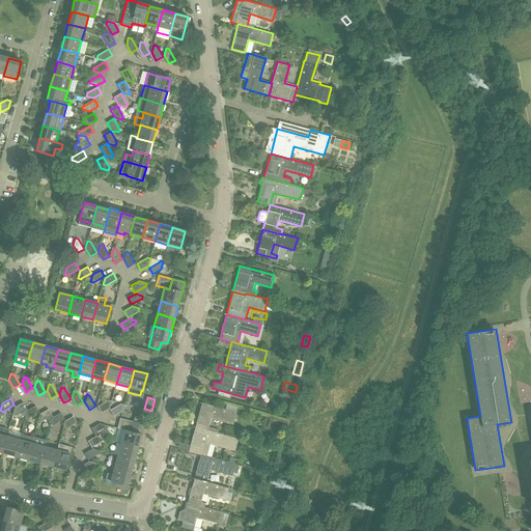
[(109,409),(111,401),(108,400),(98,407),(102,413),(109,409)]
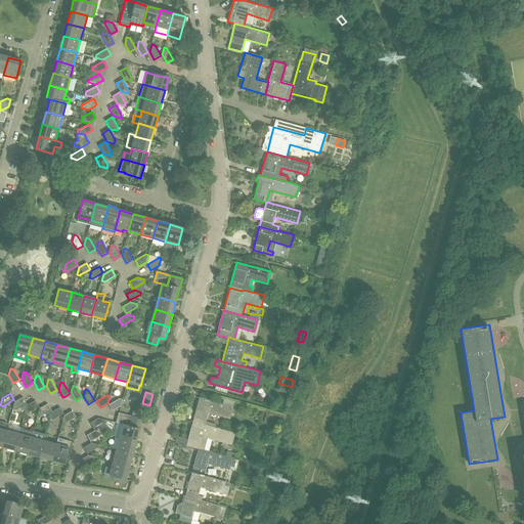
[(16,409),(27,403),(23,397),(14,401),(13,408),(16,409)]
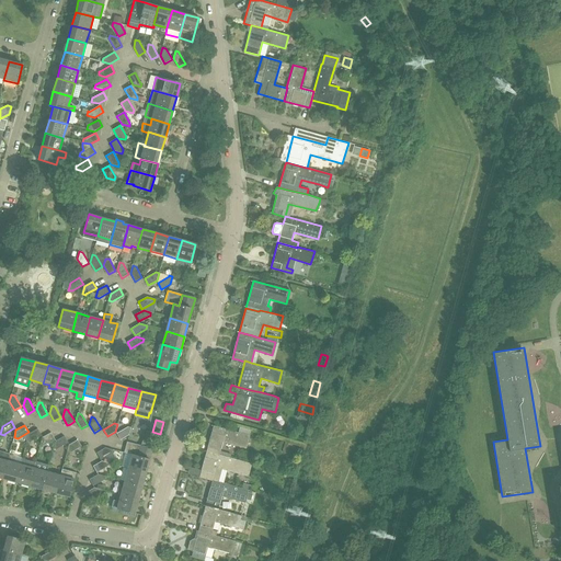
[(128,435),(130,427),(127,426),(116,433),(121,439),(128,435)]
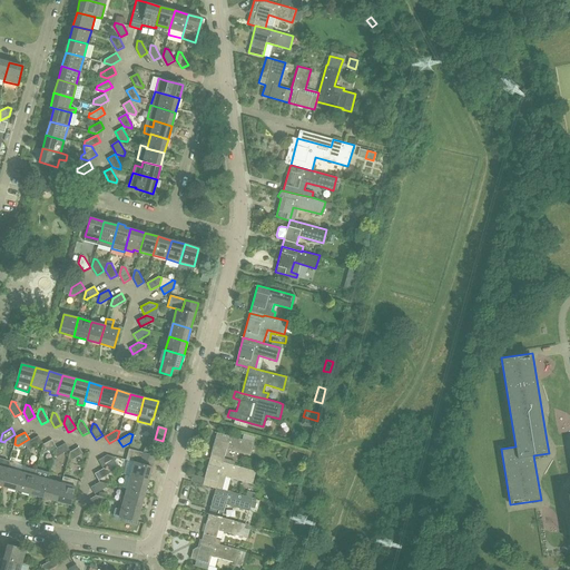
[(209,459),(223,463),(228,464),(229,460),(224,459),(226,450),(251,455),(254,443),(217,433),(209,459)]
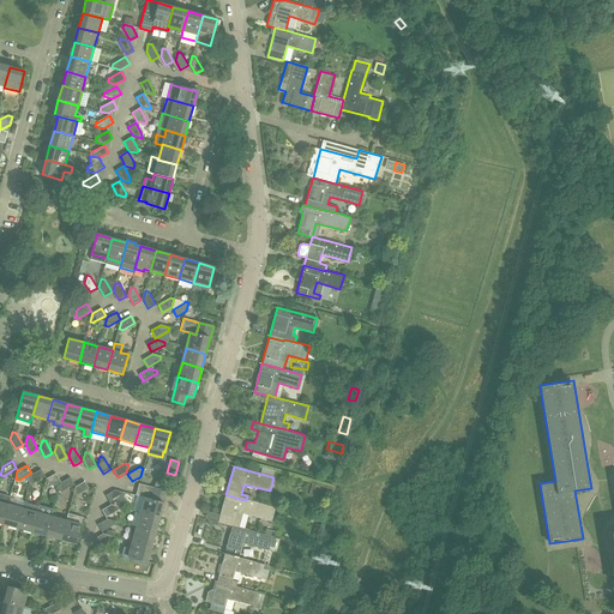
[(34,483),(46,476),(41,469),(31,475),(30,482),(34,483)]
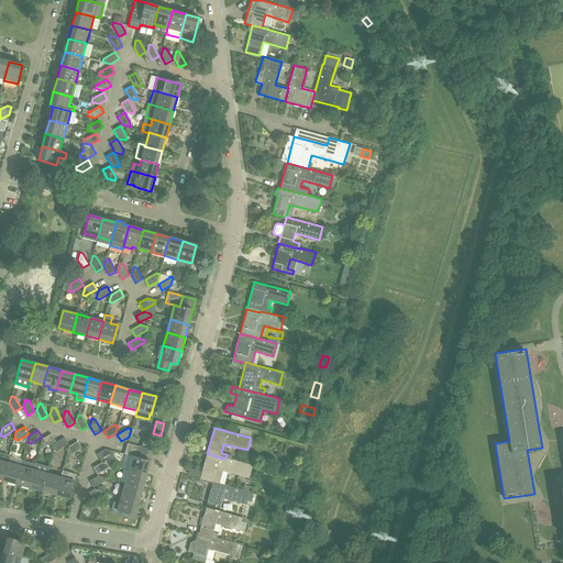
[(44,446),(55,440),(51,433),(42,439),(41,446),(44,448),(44,446)]
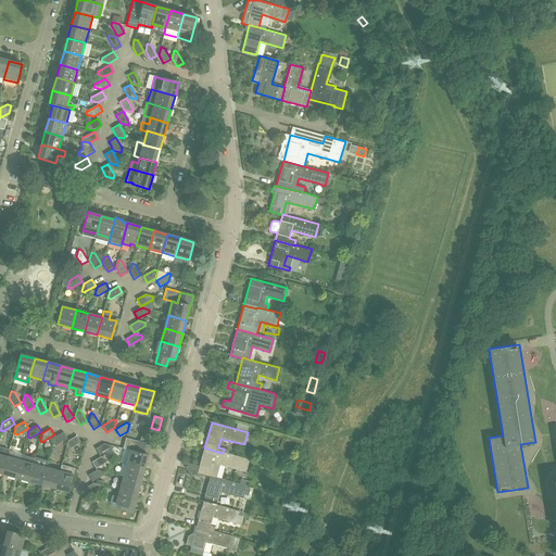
[(57,445),(67,439),(64,432),(55,437),(53,444),(57,445)]
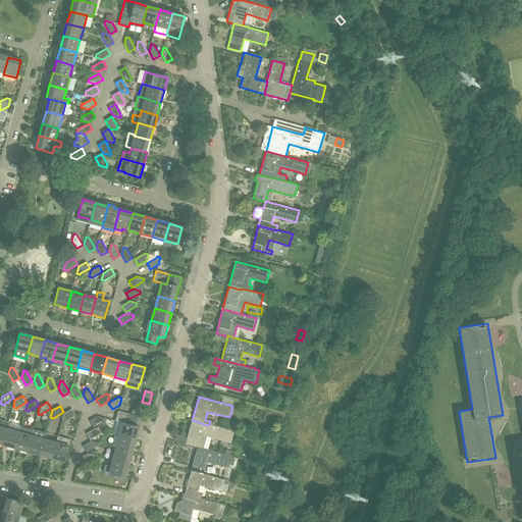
[(123,423),(119,436),(136,440),(142,418),(144,411),(133,408),(131,415),(128,425),(123,423)]
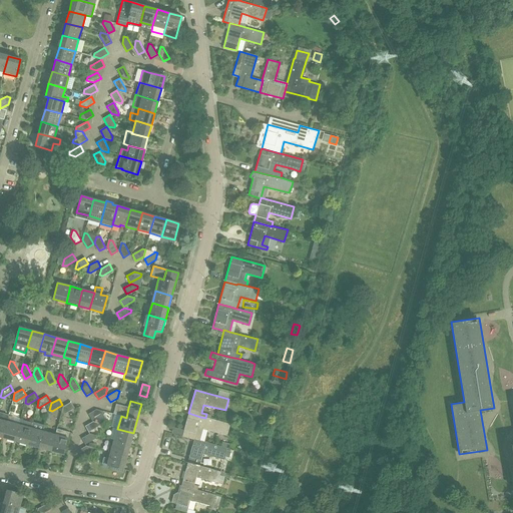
[(61,413),(64,414),(74,408),(71,402),(63,407),(61,413)]
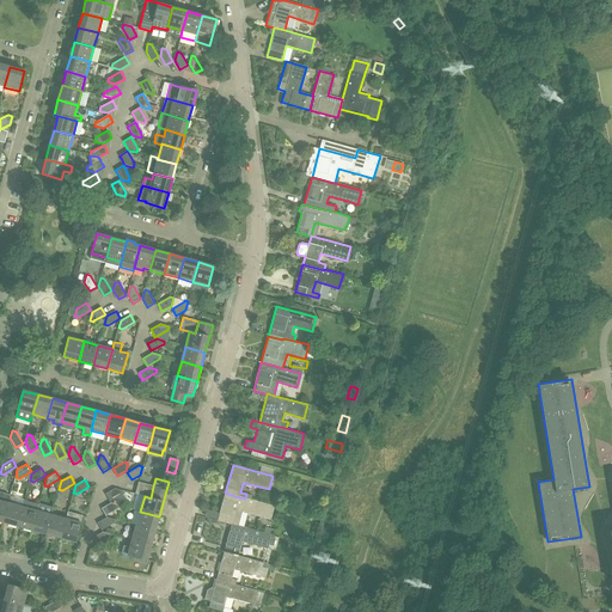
[(153,487),(139,482),(135,494),(145,496),(151,499),(153,487)]
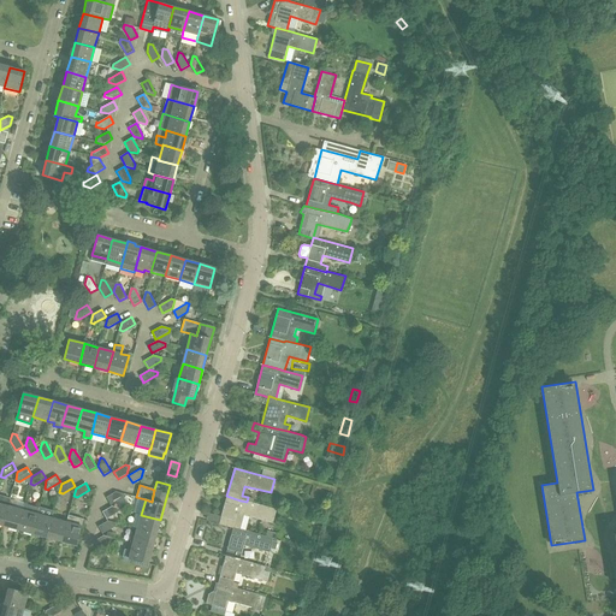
[(123,498),(124,493),(116,491),(106,497),(111,504),(123,498)]
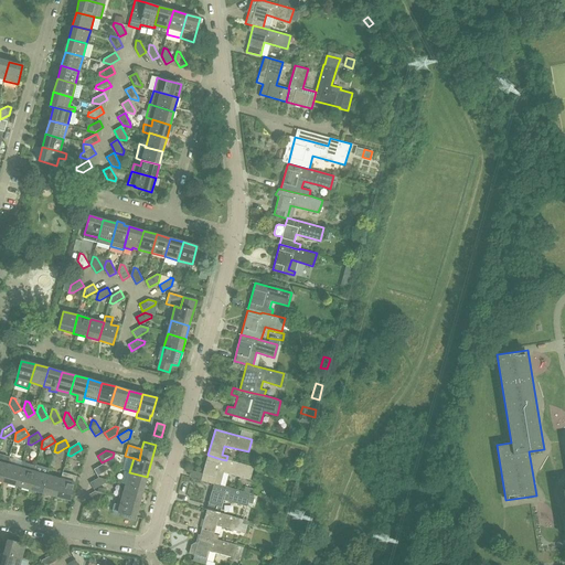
[(0,454),(0,481),(2,482),(9,458),(9,456),(0,454)]
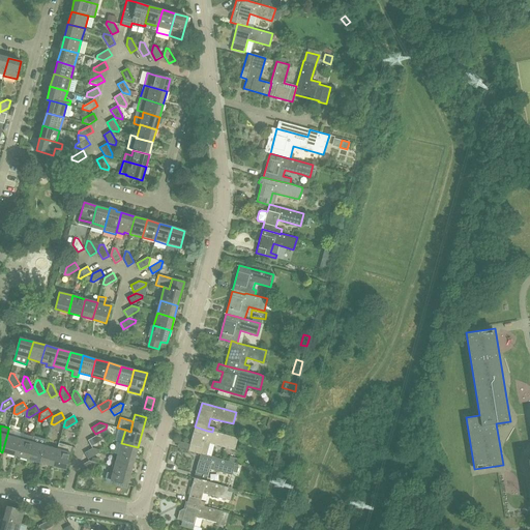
[(177,447),(188,450),(188,451),(200,454),(201,454),(201,453),(204,442),(235,450),(238,439),(212,432),(207,431),(195,427),(190,444),(179,441),(177,447)]
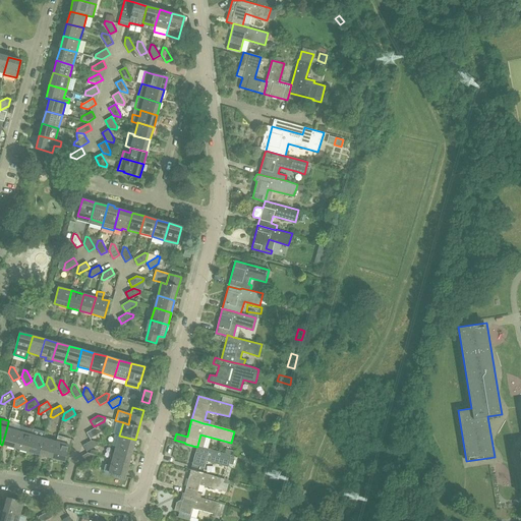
[(8,422),(2,445),(14,449),(19,431),(18,431),(12,430),(14,423),(8,422)]
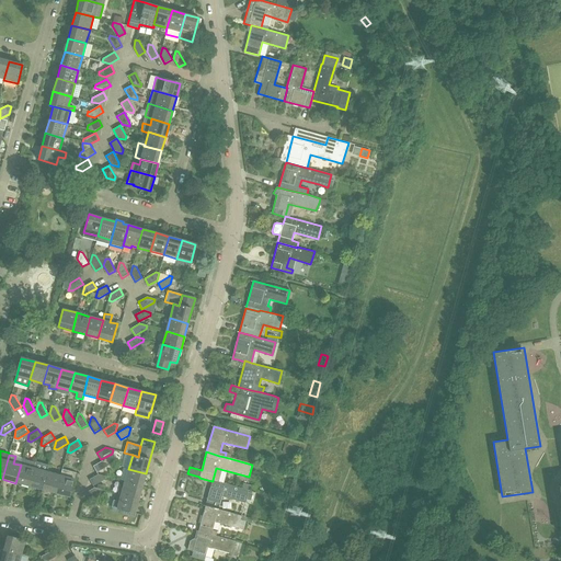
[(21,465),(15,483),(29,487),(34,469),(35,462),(22,458),(20,465),(21,465)]
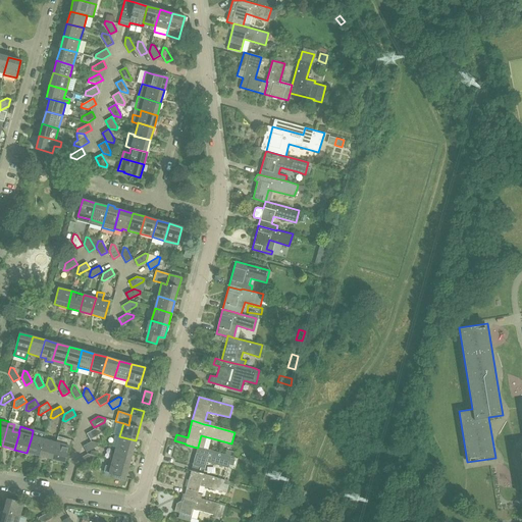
[(101,433),(101,430),(95,428),(87,433),(90,439),(100,433),(101,433)]
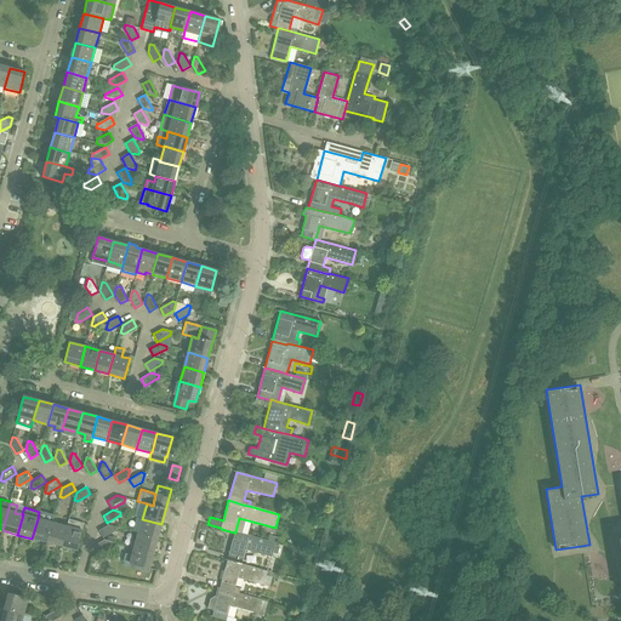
[(67,527),(62,547),(77,551),(81,531),(84,523),(68,518),(66,527),(67,527)]
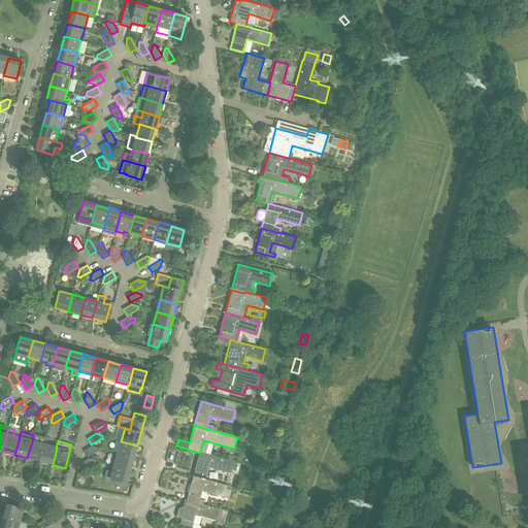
[(32,441),(27,458),(39,461),(44,444),(32,441)]
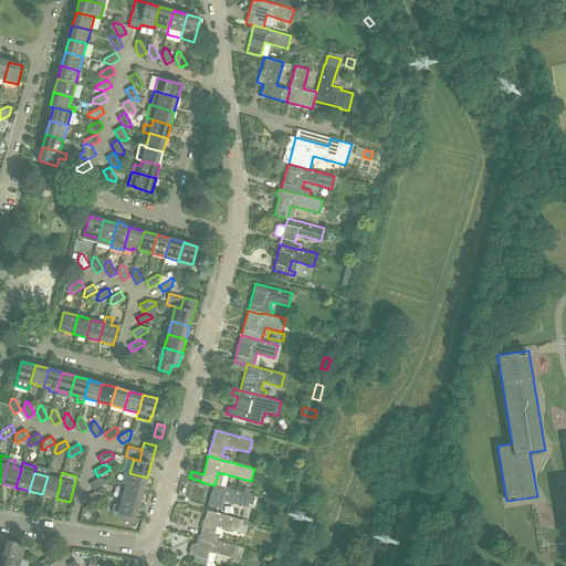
[(129,473),(126,486),(144,491),(147,478),(129,473)]
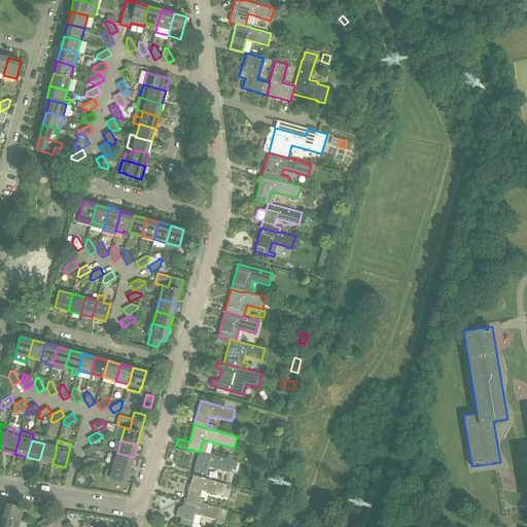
[(44,444),(39,460),(53,464),(57,447),(56,447),(44,444)]
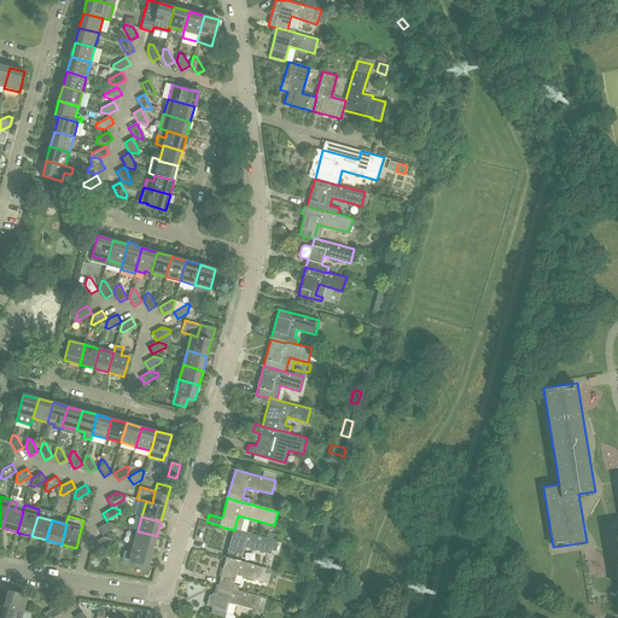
[(115,529),(116,524),(108,523),(98,528),(103,535),(115,529)]
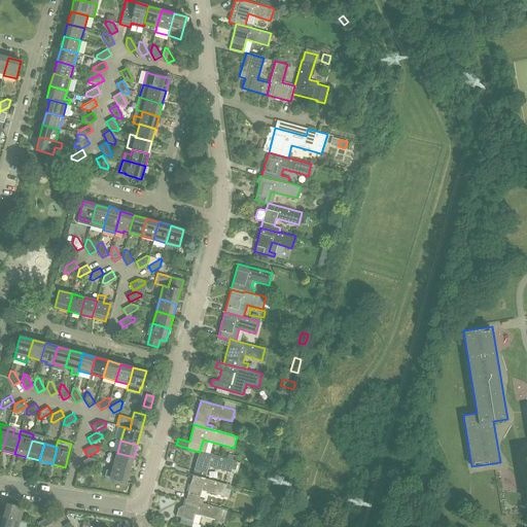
[(199,452),(192,476),(205,479),(208,480),(209,476),(206,475),(209,466),(231,472),(232,469),(234,462),(234,461),(226,459),(200,451),(200,452),(199,452)]
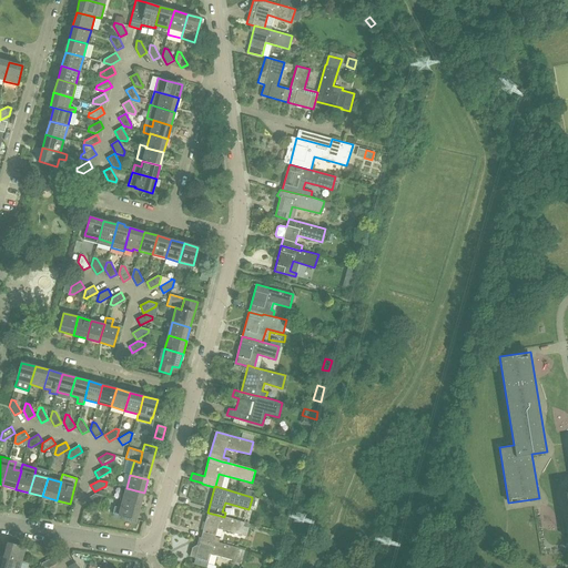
[(120,499),(119,501),(140,507),(144,493),(127,488),(123,500),(120,499)]
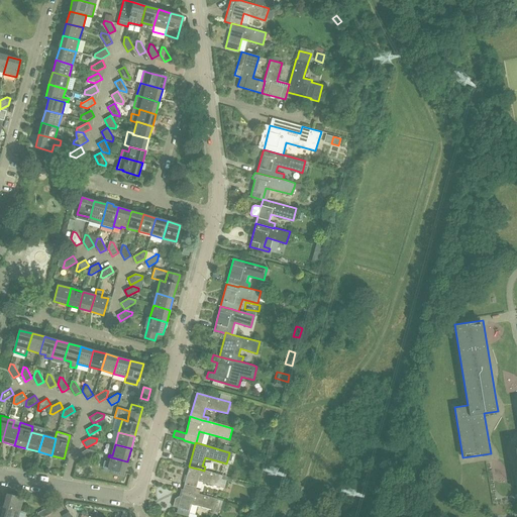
[(93,454),(94,451),(87,449),(79,453),(83,460),(93,454)]
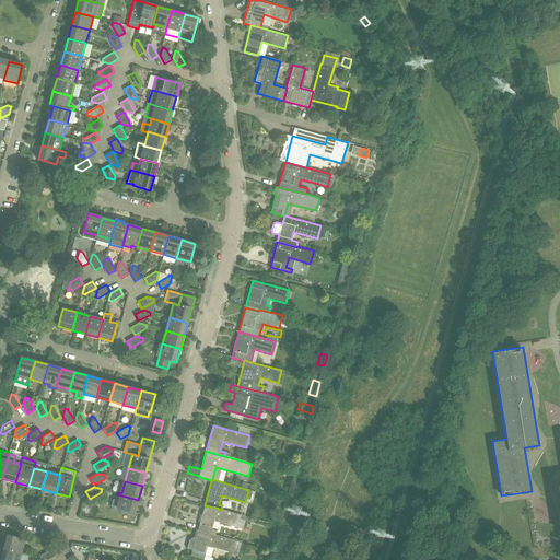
[(112,506),(117,509),(135,513),(138,500),(117,494),(116,499),(114,499),(112,506)]
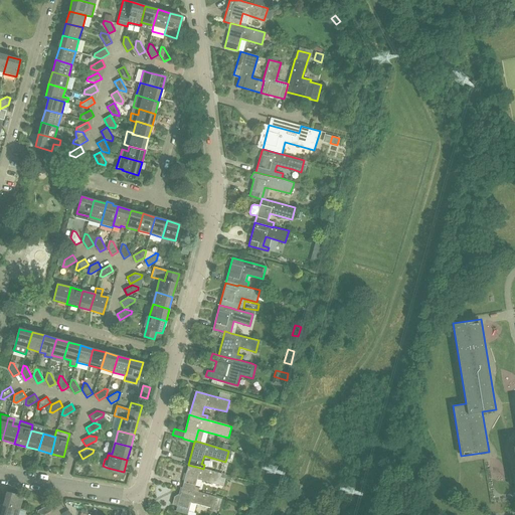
[(188,465),(182,489),(194,492),(194,491),(197,480),(219,485),(223,486),(226,475),(203,469),(200,468),(188,465)]
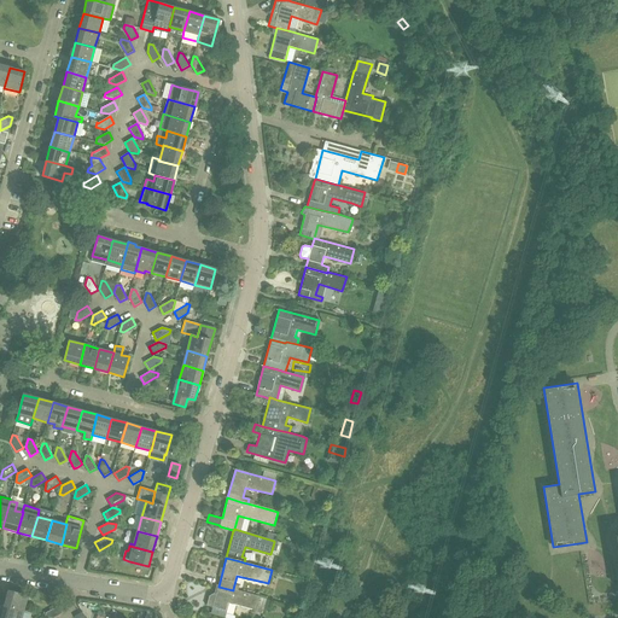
[(209,595),(207,606),(210,607),(210,608),(211,608),(211,607),(213,608),(210,614),(223,617),(225,617),(229,604),(255,610),(254,611),(255,611),(258,596),(238,590),(233,589),(233,590),(219,587),(216,594),(214,594),(209,595)]
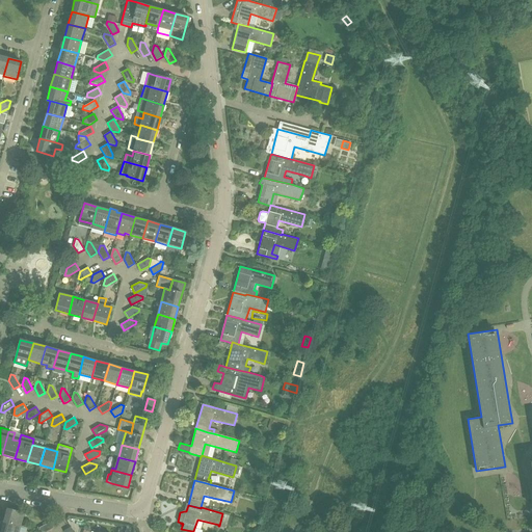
[(7,509),(3,522),(21,527),(24,513),(7,509)]
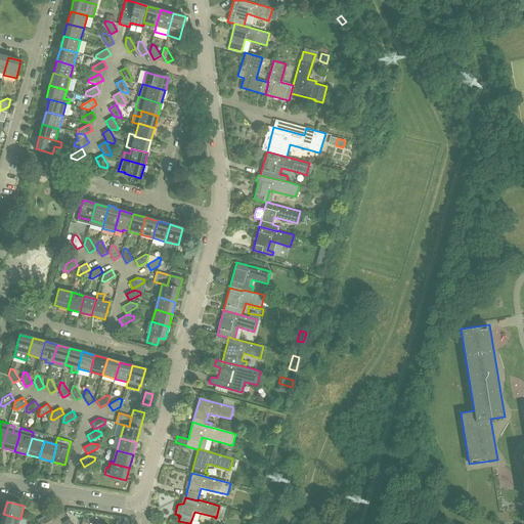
[(44,523),(45,523),(53,520),(49,513),(39,519),(38,522),(44,523)]
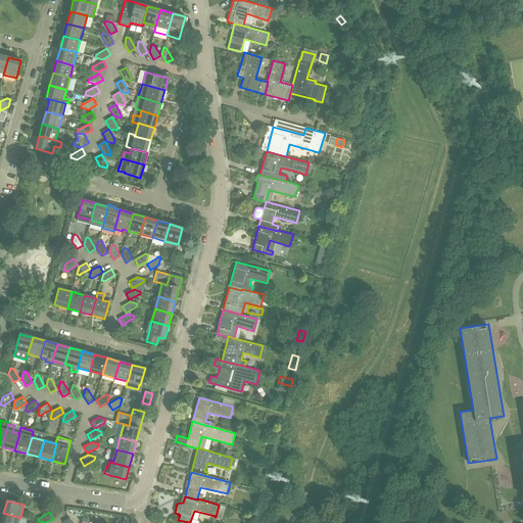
[(3,513),(0,522),(18,522),(20,518),(3,513)]
